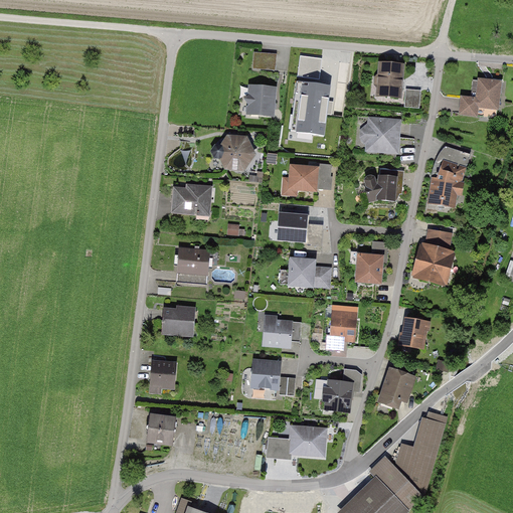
[(275,53),(252,51),(251,67),(273,68),(275,53)]
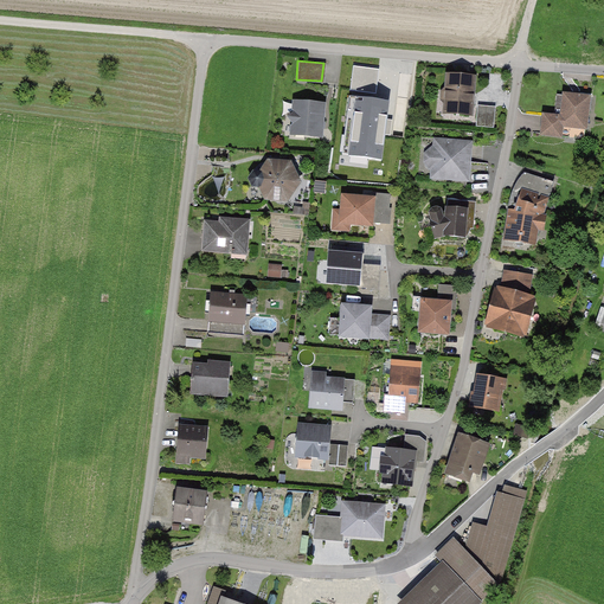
[(400,69),(399,88),(409,89),(410,70),(400,69)]
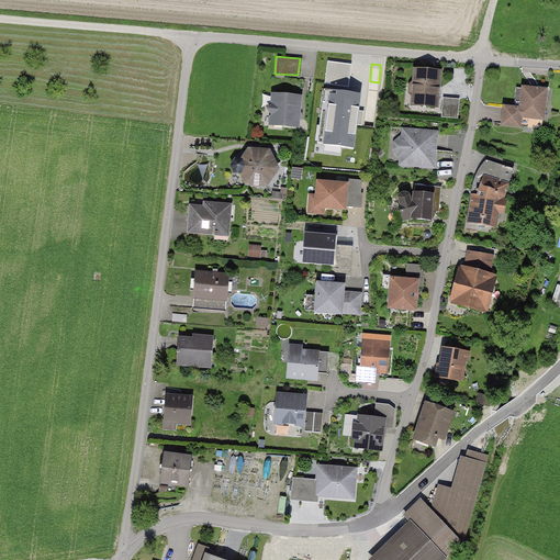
[(438,69),(413,67),(412,80),(409,84),(409,90),(411,93),(411,102),(435,104),(438,69)]
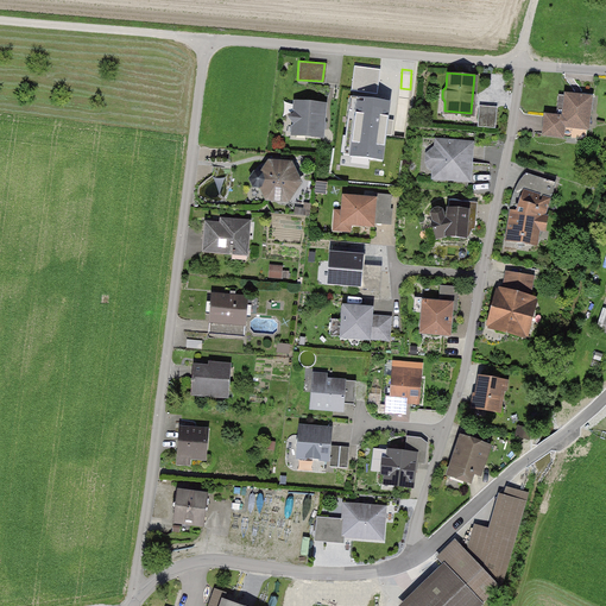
[(562,115),(544,113),(542,132),(585,137),(589,96),(565,93),(562,115)]
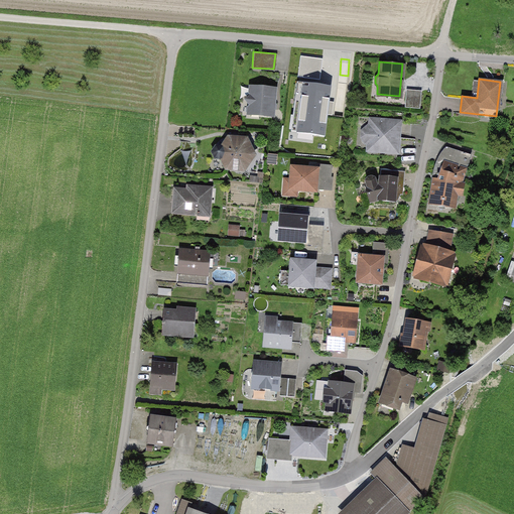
[(331,85),(302,81),(295,130),(324,134),(331,85)]
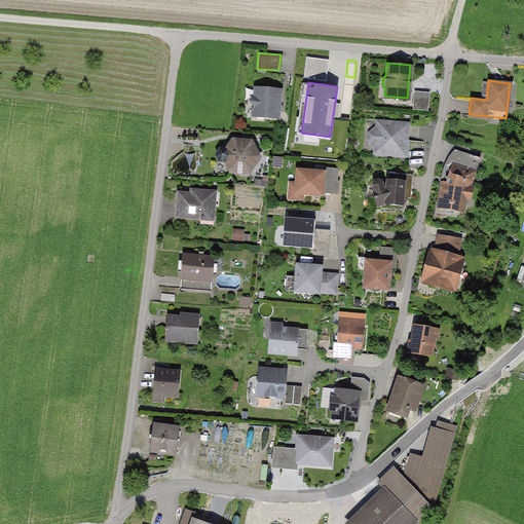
[(278,89),(255,87),(254,96),(249,100),(253,105),(253,114),(276,116),(278,89)]
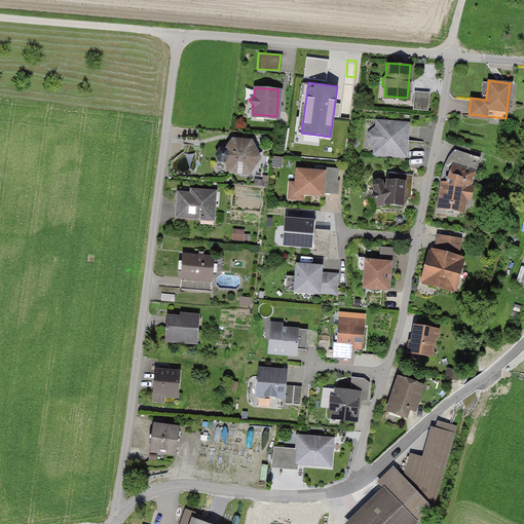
[(428,92),(413,91),(412,108),(427,109),(428,92)]
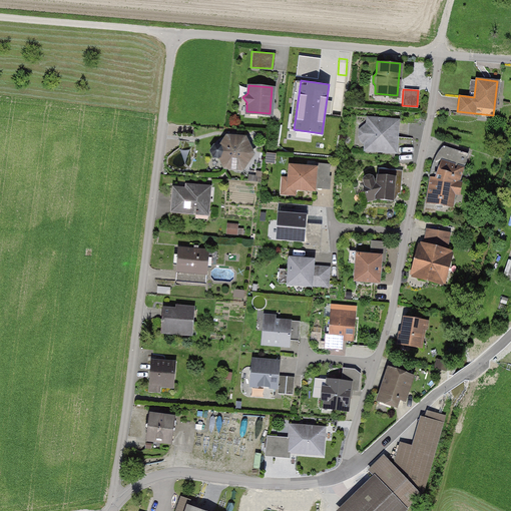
[(396,120),(368,117),(368,125),(364,124),(360,129),(359,135),(363,139),(366,139),(365,147),(394,150),(396,120)]
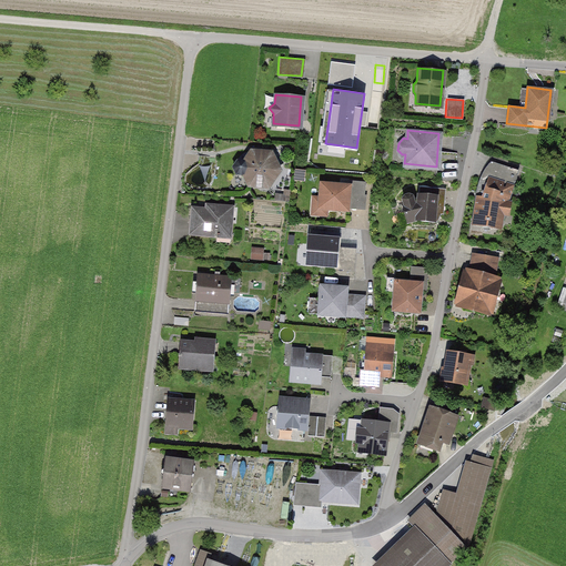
[(270,152),(251,150),(243,160),(236,160),(233,165),(235,172),(243,173),(248,184),(268,185),(278,169),(270,152)]
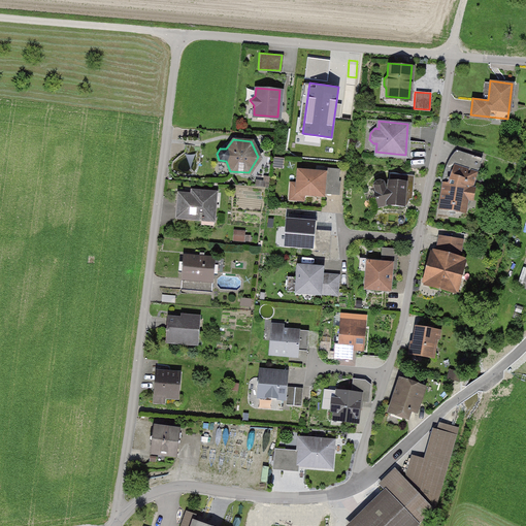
[(442,179),(439,204),(463,210),(466,197),(471,198),(473,187),(470,186),(480,158),(456,149),(451,165),(449,164),(442,179)]
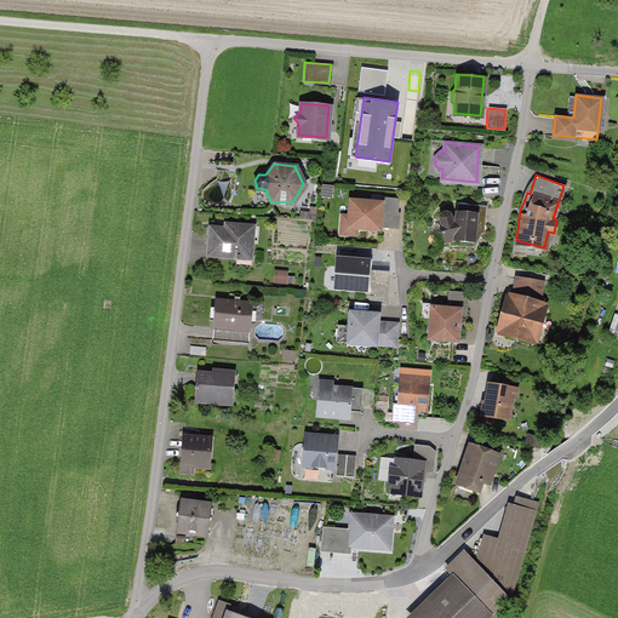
[(379,202),(350,199),(348,225),(378,228),(379,210),(396,211),(398,198),(381,196),(379,202)]
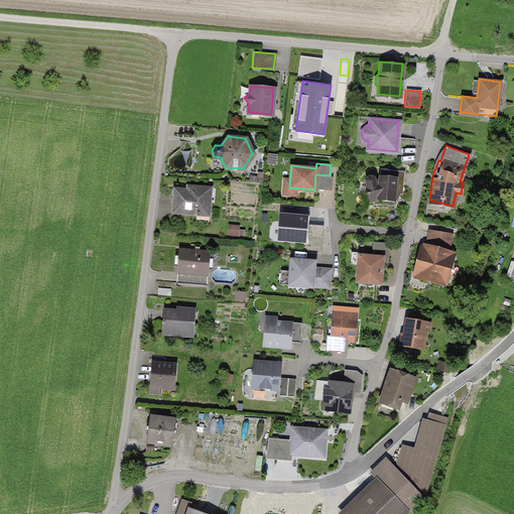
[(401,193),(403,170),(379,168),(378,179),(374,180),(373,177),(370,175),(367,176),(365,179),(366,182),(364,183),(369,201),(377,199),(394,201),(394,193),(401,193)]
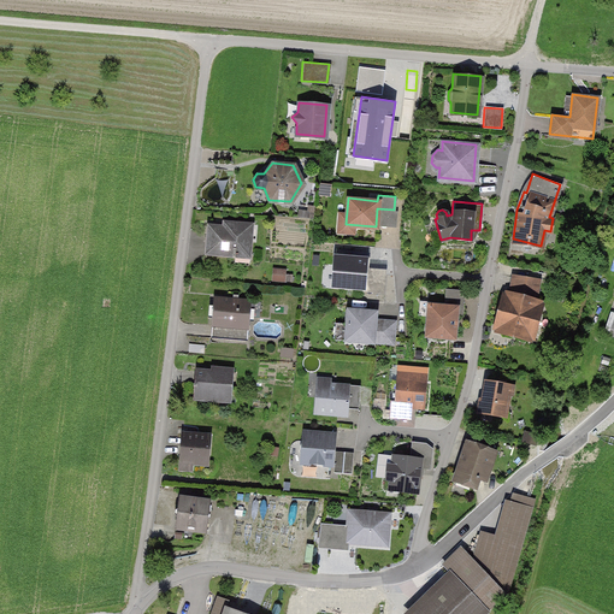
[(206,223),(204,253),(234,255),(234,252),(249,253),(252,222),(234,220),(232,225),(206,223)]
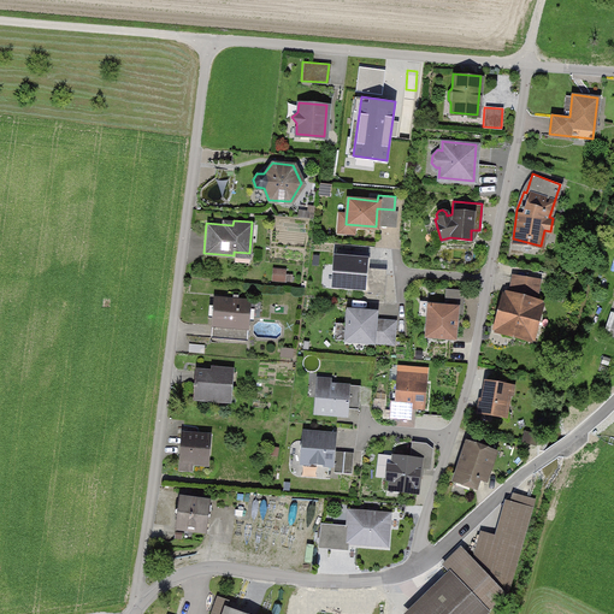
[(336,248),(334,283),(362,285),(362,289),(383,290),(384,272),(364,271),(365,259),(349,258),(349,249),(336,248)]
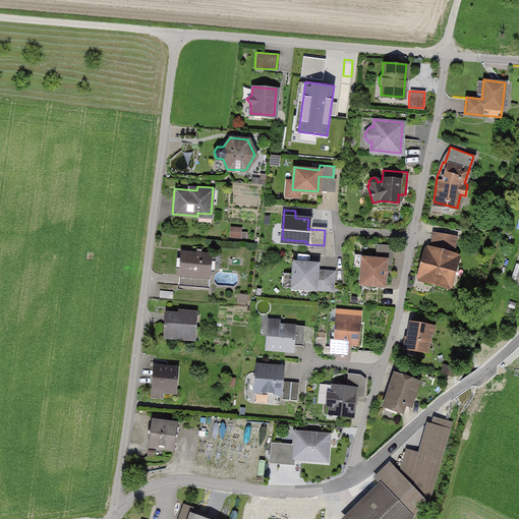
[(240,227),(233,226),(232,235),(245,236),(245,231),(240,231),(240,227)]
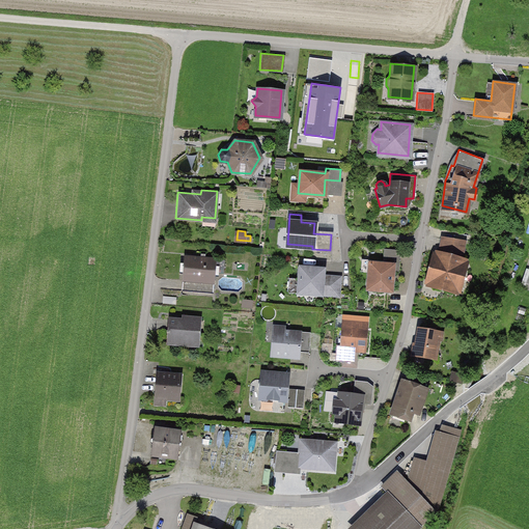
[(441,235),(439,249),(455,252),(456,245),(458,246),(460,239),(441,235)]
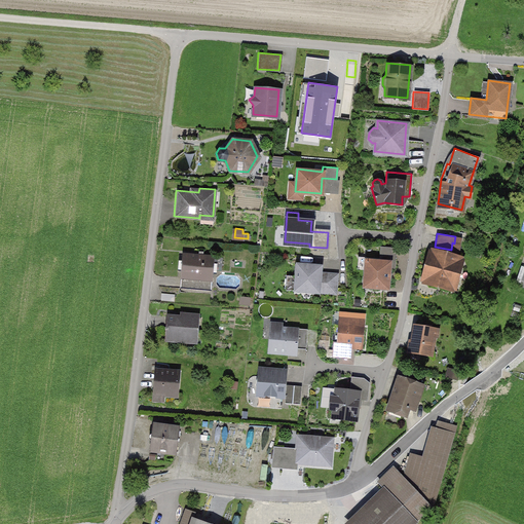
[(378,260),(366,259),(364,285),(386,287),(388,267),(393,267),(395,248),(379,246),(378,260)]
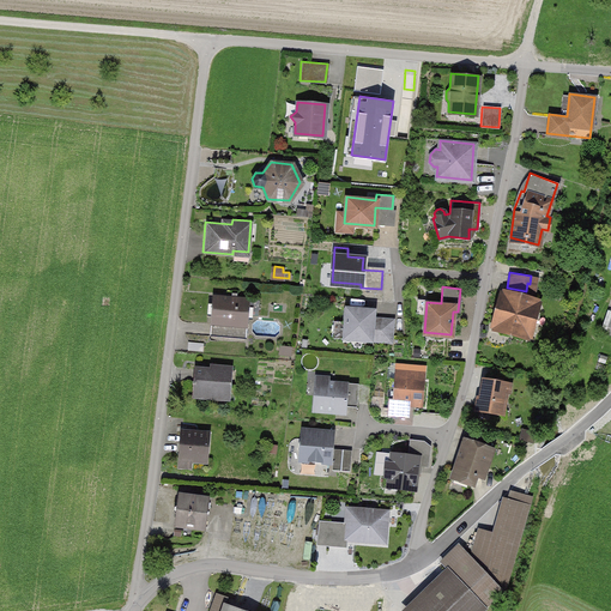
[(495,321),(497,326),(530,336),(532,327),(528,326),(534,301),(507,294),(502,296),(495,321)]
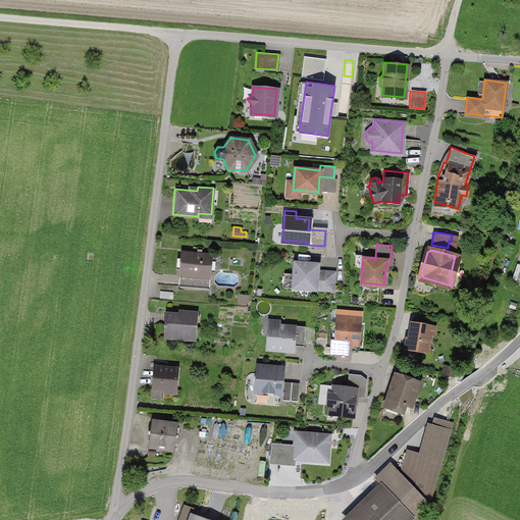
[(178,274),(180,274),(179,284),(208,287),(211,254),(180,251),(178,274)]
